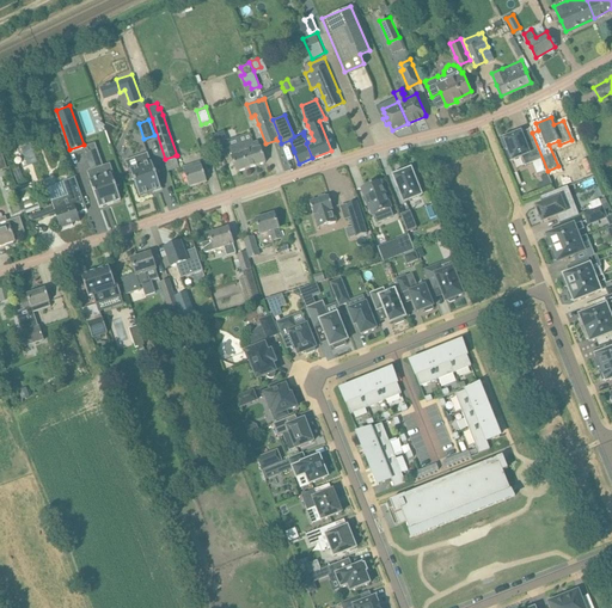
[(222,128),(215,131),(220,146),(227,143),(226,139),(222,128)]
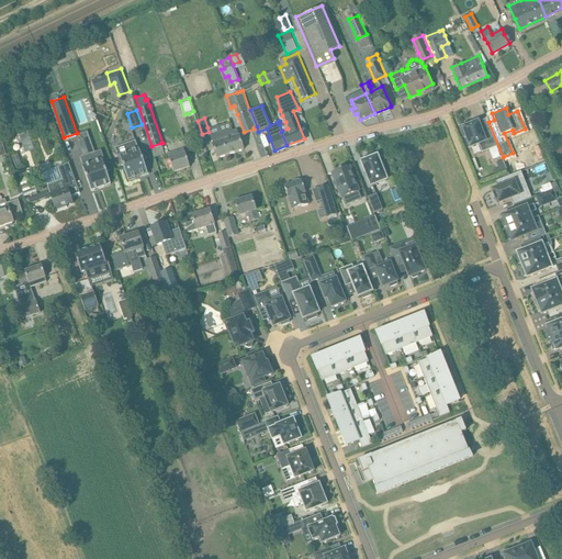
[(471,120),(460,124),(463,134),(465,133),(470,145),(479,142),(482,151),(497,144),(490,125),(482,129),(478,119),(471,122),(471,120)]
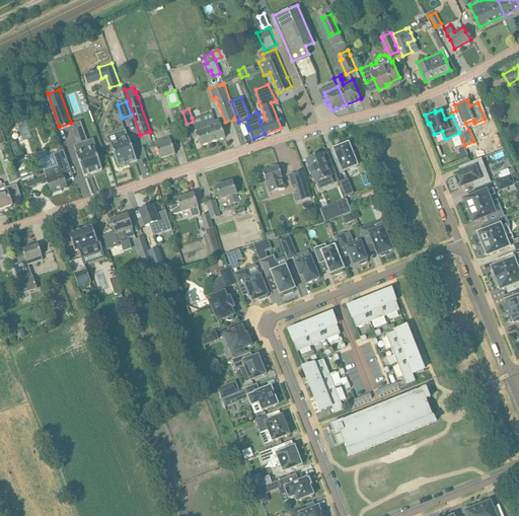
[(215,120),(195,126),(198,134),(201,144),(225,136),(222,126),(221,123),(219,118),(215,120)]
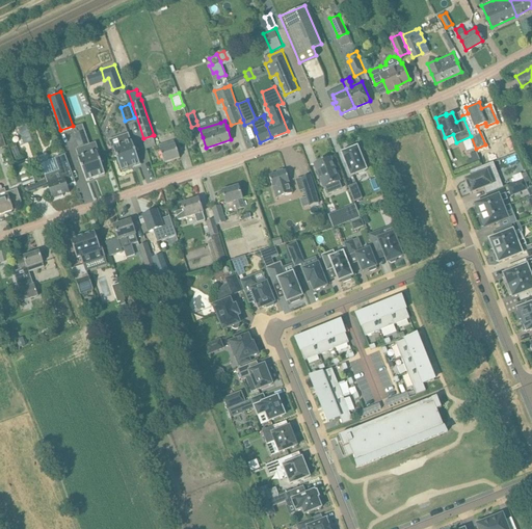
[(23,140),(32,137),(27,122),(19,125),(23,140)]
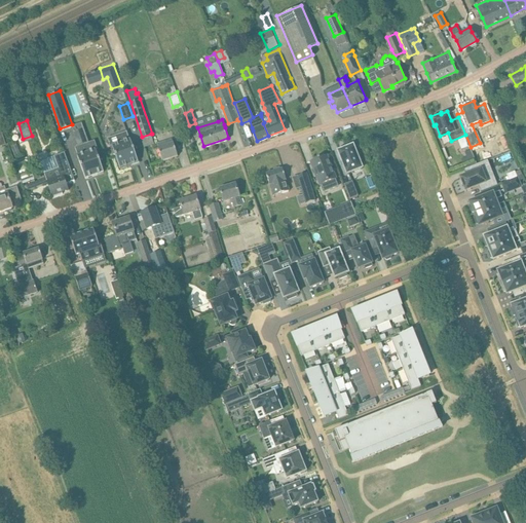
[(126,129),(107,137),(110,145),(112,144),(120,166),(139,160),(130,137),(129,137),(126,129)]
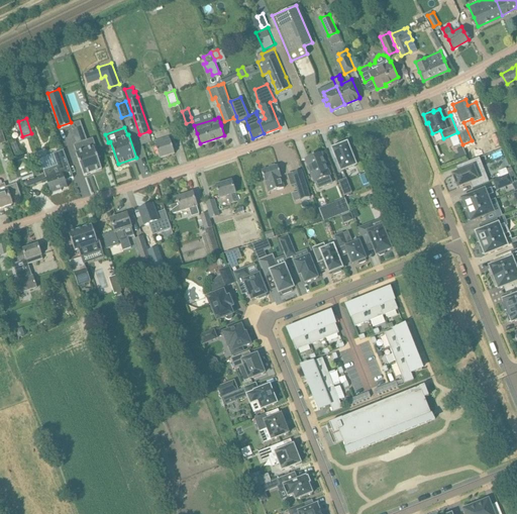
[(514,133),(505,137),(507,142),(516,137),(514,133)]
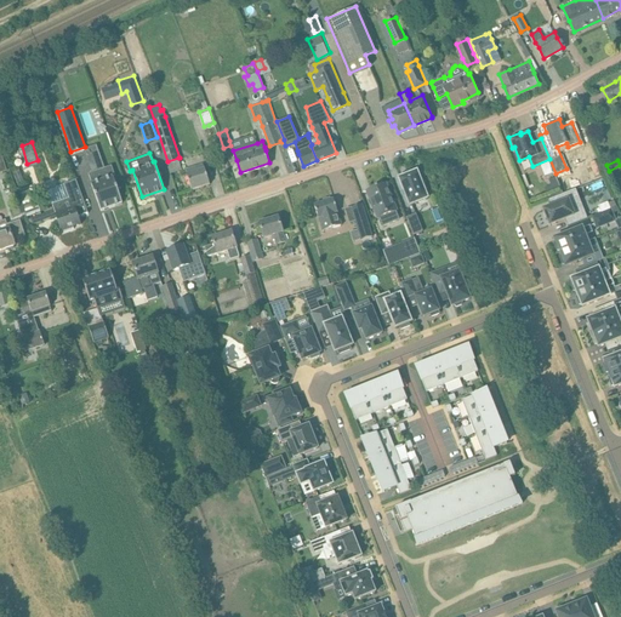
[(203,161),(186,167),(187,172),(188,176),(192,188),(210,182),(206,170),(205,166),(203,161)]
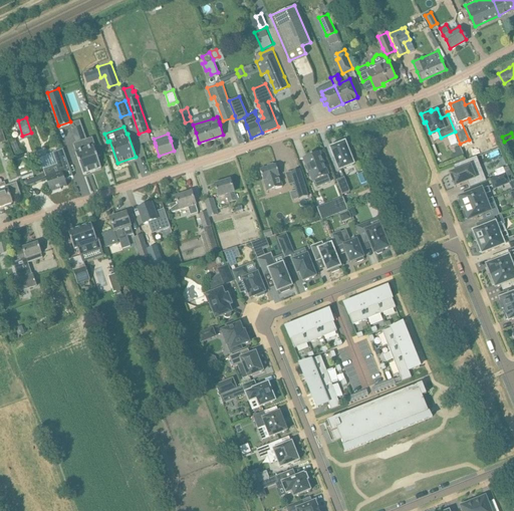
[(92,136),(73,142),(76,150),(75,150),(83,173),(101,166),(93,144),(95,144),(92,136)]
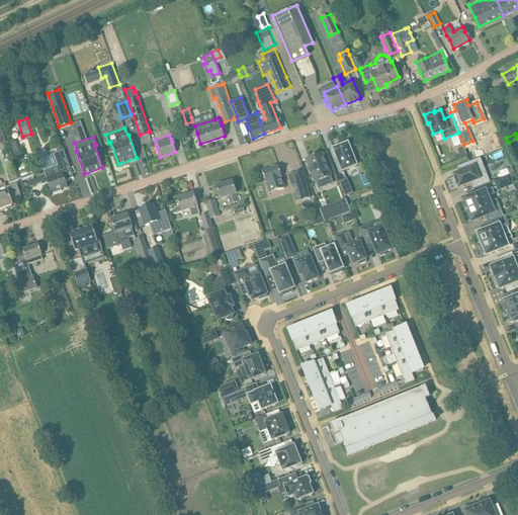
[(334,147),(333,147),(342,170),(357,164),(354,157),(356,156),(353,148),(350,148),(348,141),(342,144),(341,141),(333,145),(334,147)]
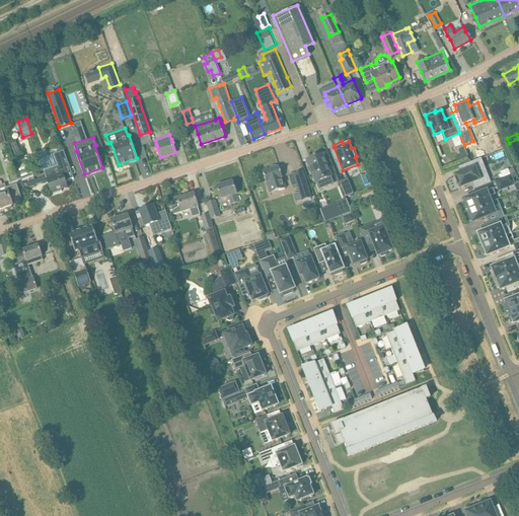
[(463,144),(457,146),(460,153),(465,151),(463,144)]
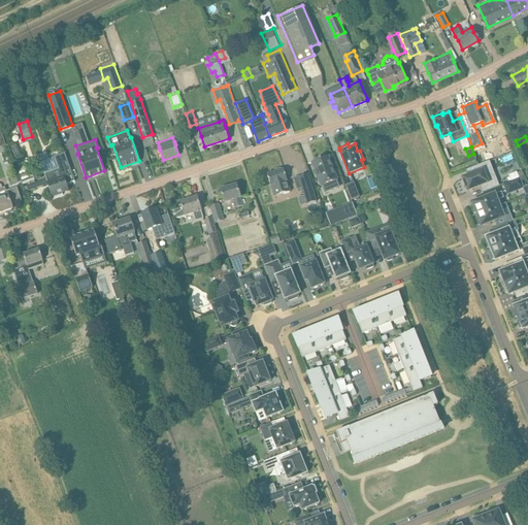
[(55,155),(40,160),(44,171),(45,175),(47,181),(48,184),(53,194),(53,193),(54,195),(63,192),(62,190),(68,188),(66,183),(74,179),(65,151),(55,155)]
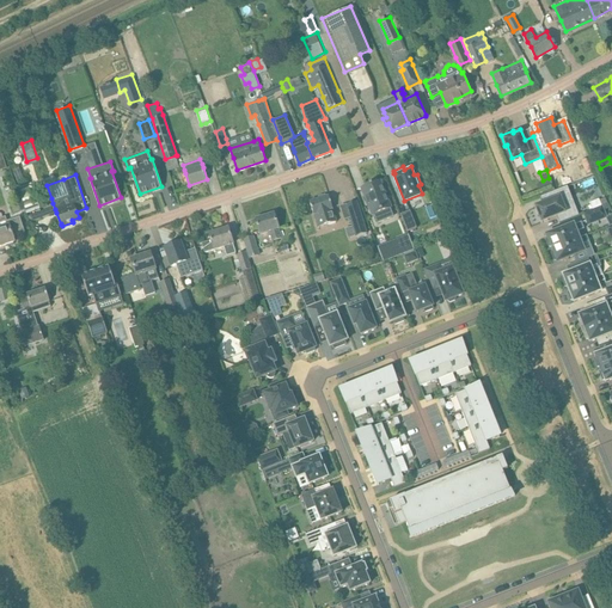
[(365,185),(362,186),(365,194),(373,213),(381,209),(385,217),(393,214),(390,206),(391,206),(380,179),(365,185)]
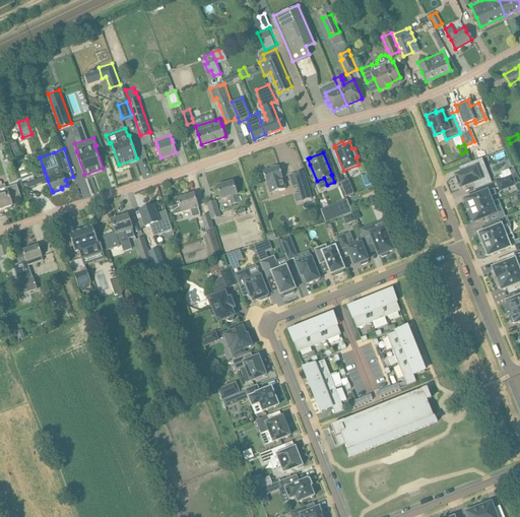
[(26,154),(14,158),(22,179),(34,175),(26,154)]
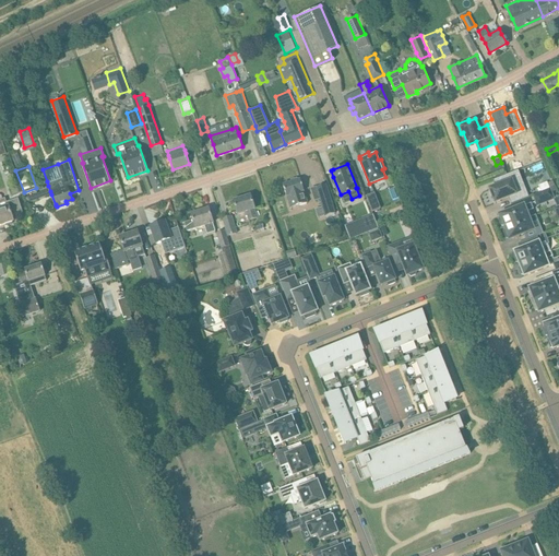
[(496,184),(489,187),(495,201),(516,191),(514,186),(523,181),(518,168),(494,177),(496,184)]
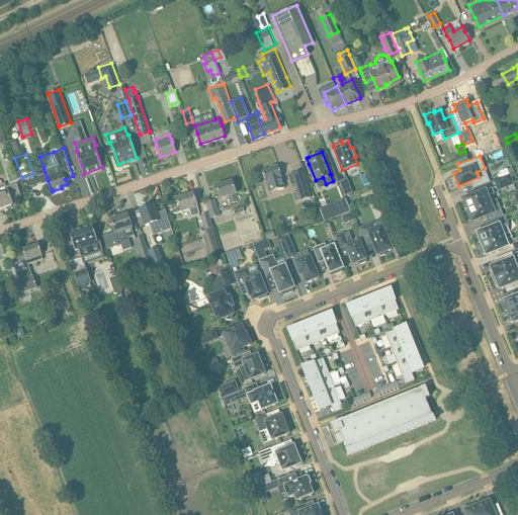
[(140,166),(144,175),(151,172),(147,163),(140,166)]
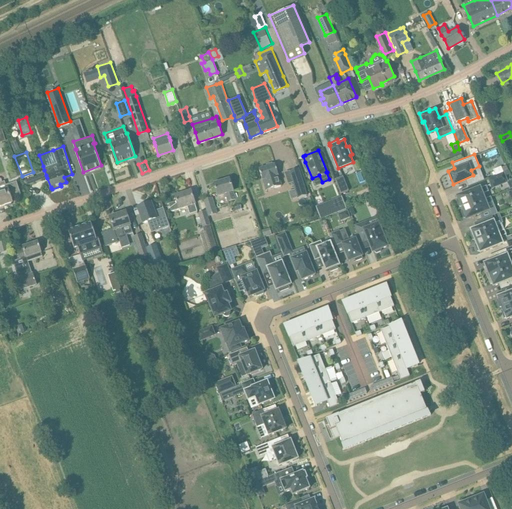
[(266,165),(259,167),(262,178),(263,178),(266,186),(273,184),(273,186),(281,184),(278,173),(275,163),(274,163),(272,161),(266,162),(266,165)]
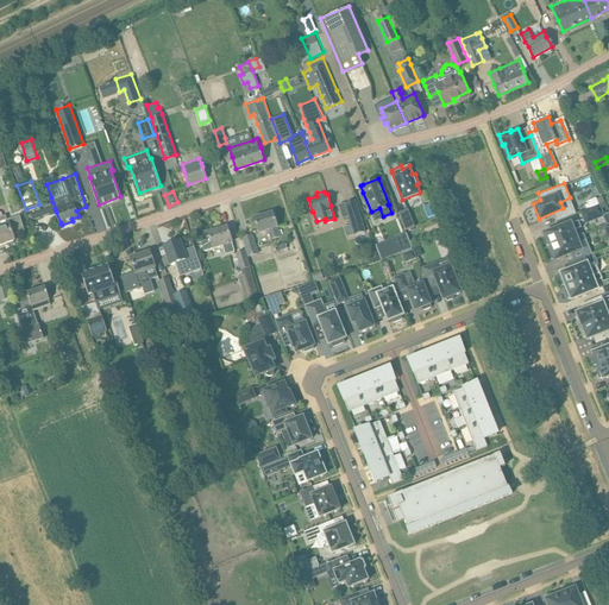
[(596,196),(586,200),(589,207),(598,203),(596,196)]
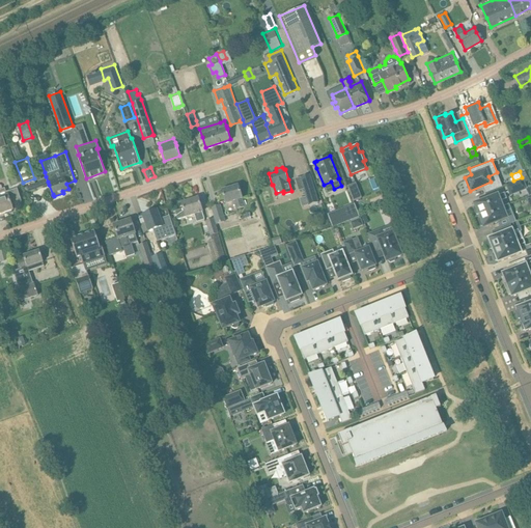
[(309,172),(296,177),(299,189),(304,187),(309,203),(318,200),(309,172)]
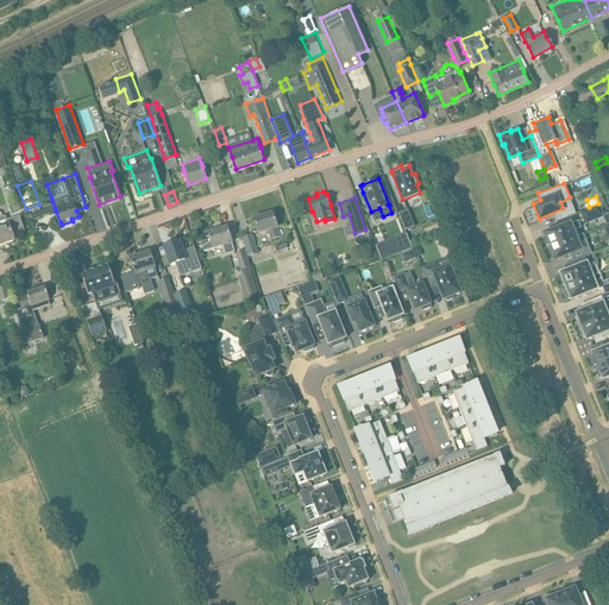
[(589,207),(582,210),(585,220),(603,214),(598,203),(589,207)]
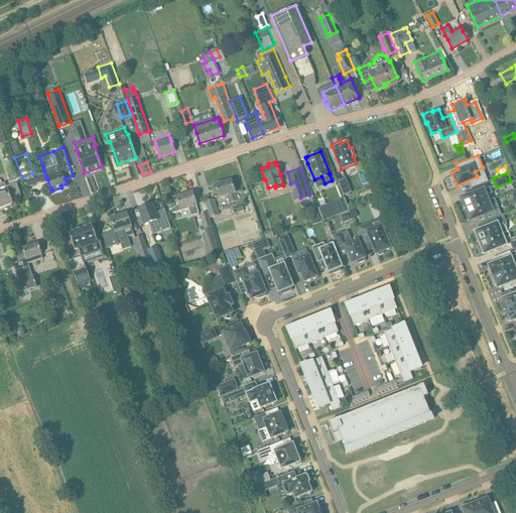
[(346,175),(338,178),(344,193),(352,189),(346,175)]
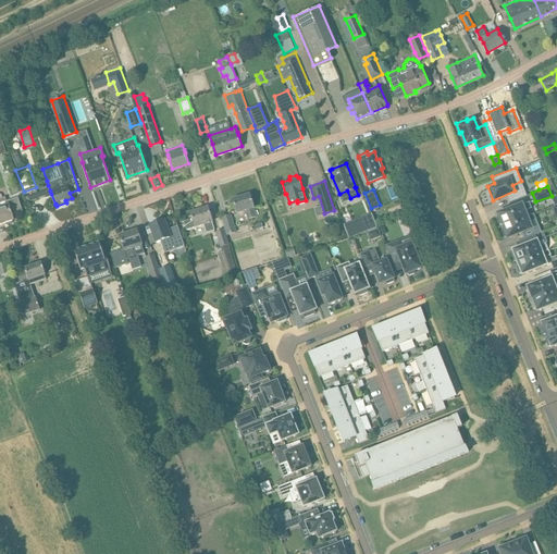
[(249,193),(233,198),(237,211),(245,209),(247,217),(256,214),(254,206),(249,193)]
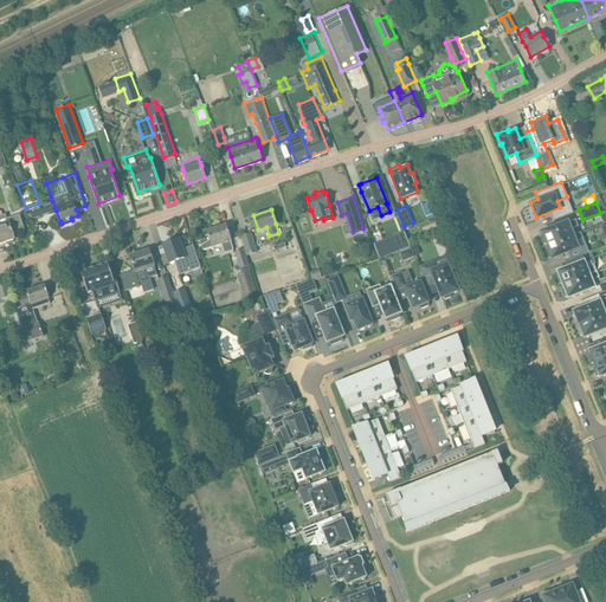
[(0,241),(14,237),(12,230),(24,226),(19,211),(6,214),(8,219),(0,221),(0,241)]
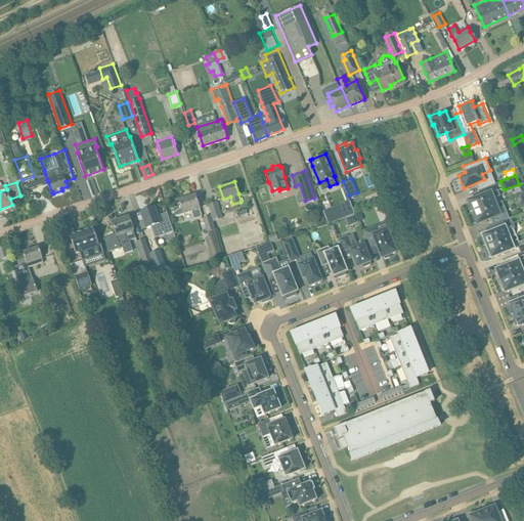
[(468,201),(467,203),(470,209),(472,210),(473,211),(495,202),(493,197),(499,194),(497,188),(491,190),(490,189),(468,199),(468,201)]
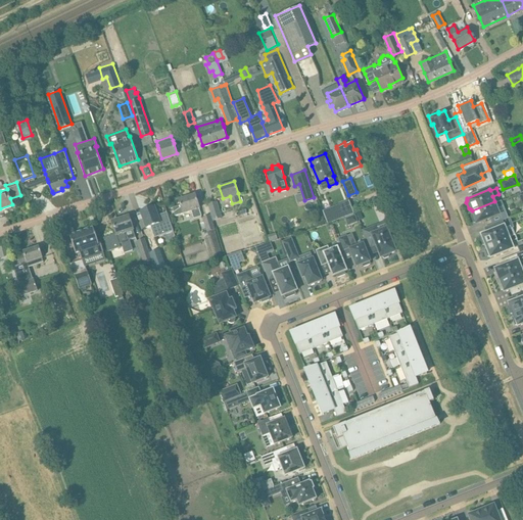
[(180,203),(173,206),(175,214),(191,208),(194,217),(201,215),(199,206),(195,193),(179,198),(180,203)]
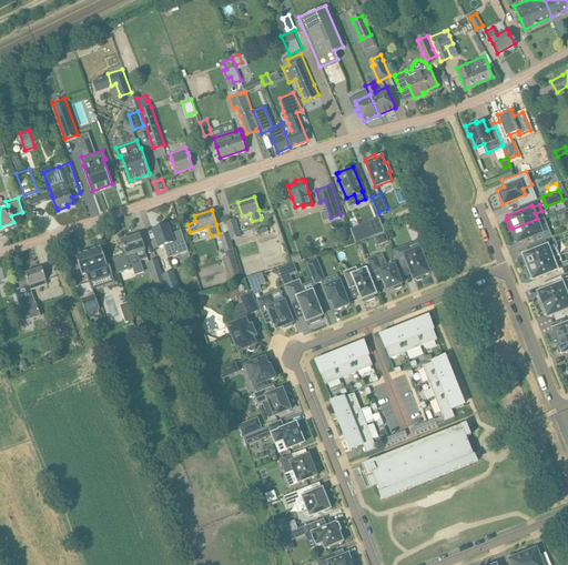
[(351,226),(351,228),(355,241),(358,240),(359,239),(367,235),(385,229),(384,228),(379,215),(378,215),(379,218),(377,219),(376,219),(373,220),(352,229),(351,226)]
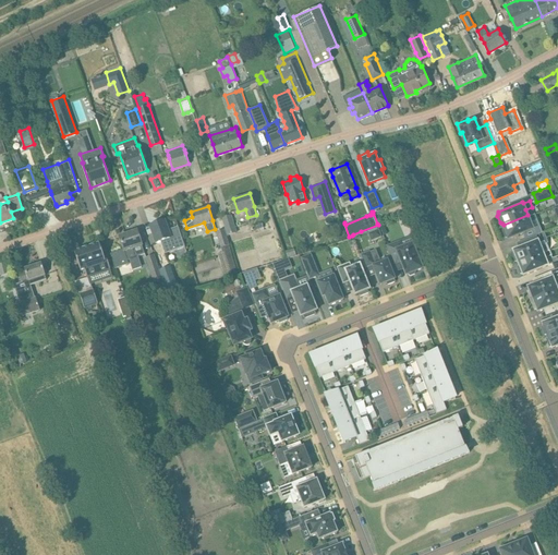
[(504,226),(502,228),(505,234),(508,236),(508,237),(522,231),(532,227),(530,220),(537,217),(535,213),(528,215),(504,225),(504,226)]
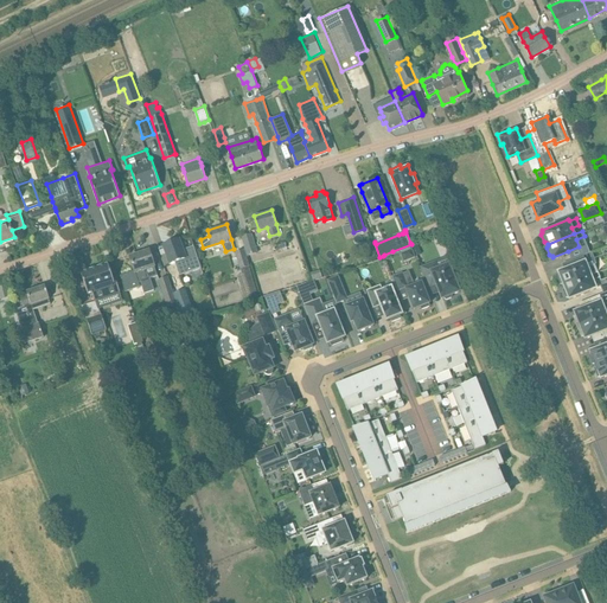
[(251,232),(242,235),(248,252),(256,250),(251,232)]
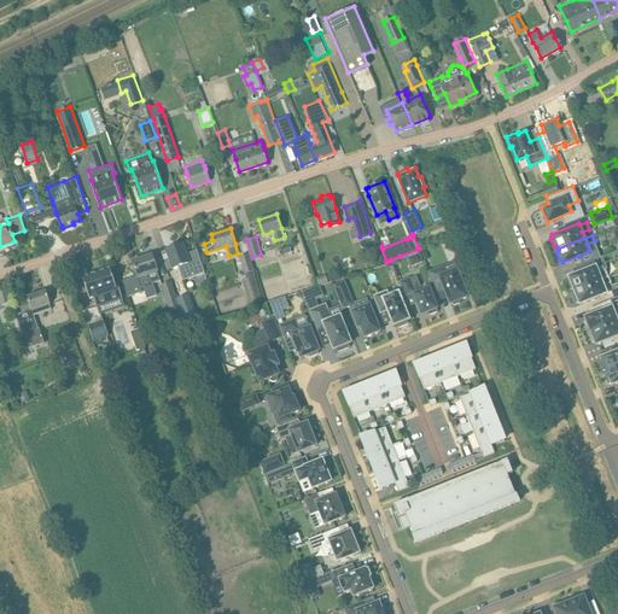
[(182,243),(167,249),(173,267),(179,264),(184,278),(194,274),(205,270),(197,247),(196,247),(196,249),(186,252),(182,243)]
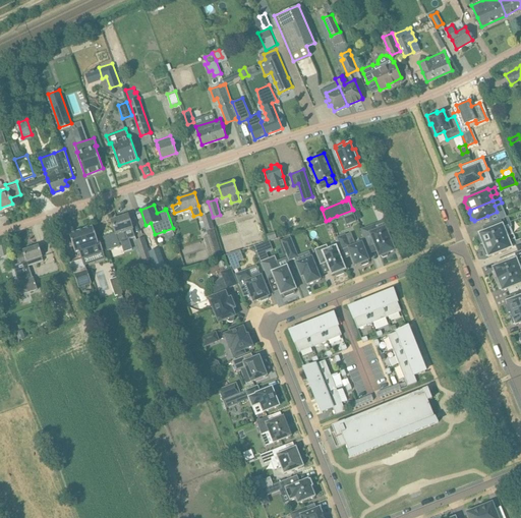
[(245,205),(237,208),(239,213),(238,213),(239,215),(246,212),(246,210),(245,205)]
